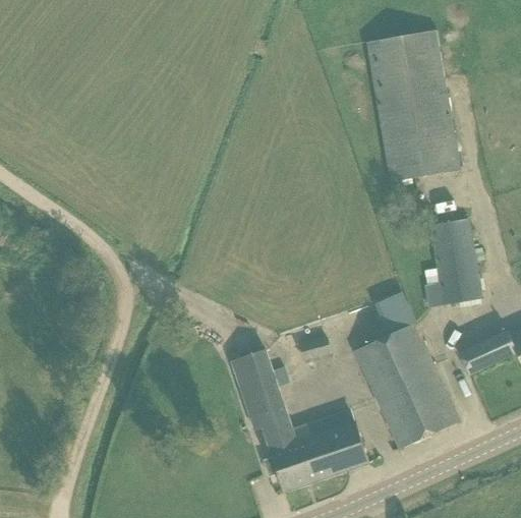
[(423,175),(460,170),(436,29),(365,41),(389,180),(401,178),(402,178),(423,175)]
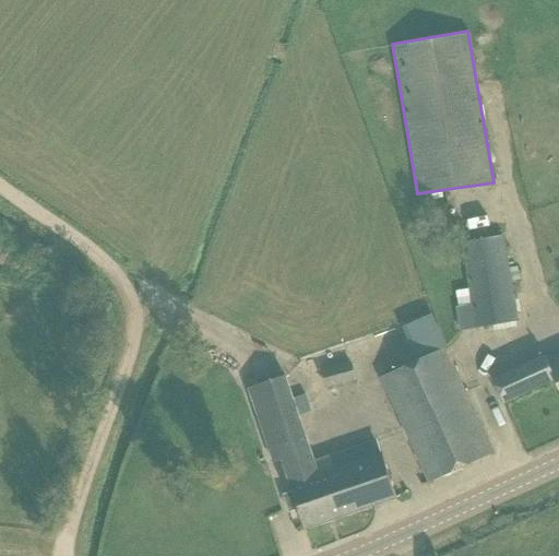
[(502,234),(462,240),(473,300),(454,304),(458,326),(516,316),(502,234)]
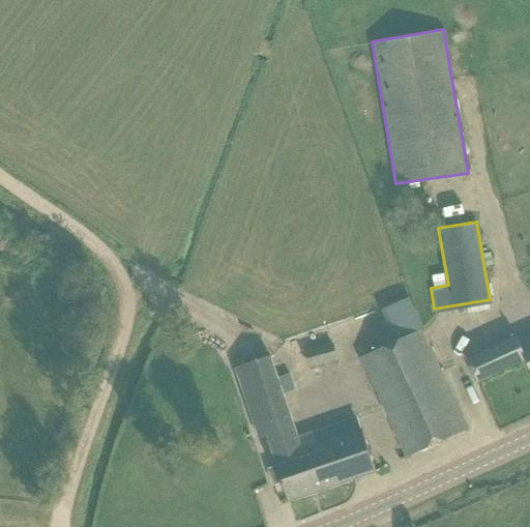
[(359,351),(398,437),(407,456),(468,428),(421,323),(359,351)]
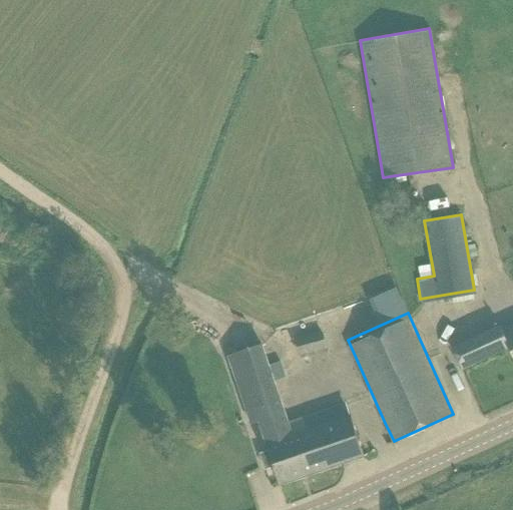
[(497,324),(452,344),(463,367),(509,346),(512,355),(512,320),(498,327),(497,324)]
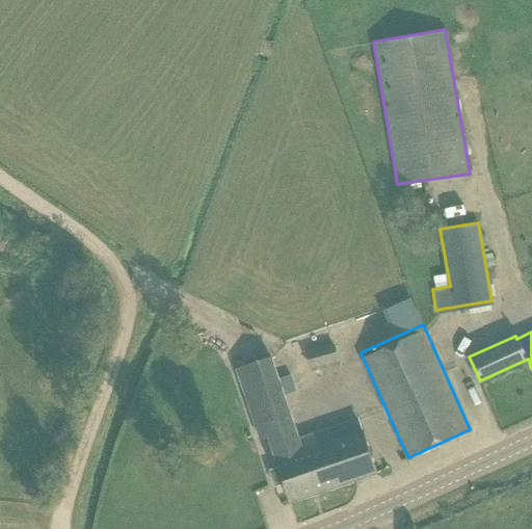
[(269,356),(236,368),(260,440),(268,437),(277,466),(269,469),(274,484),(284,481),(290,501),(377,471),(363,428),(301,449),(269,356)]
